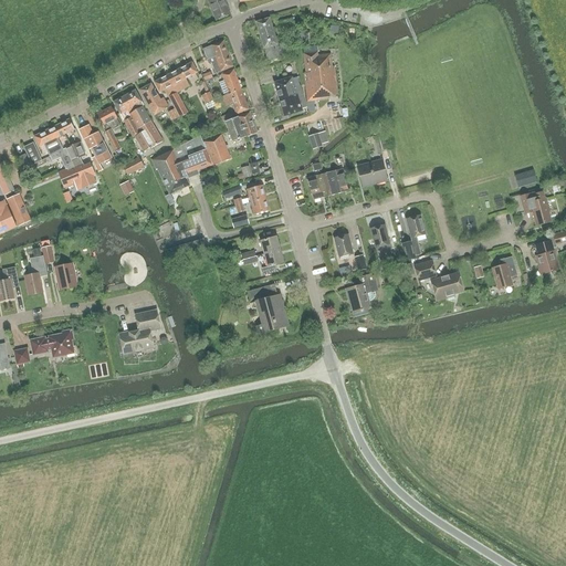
[(208,0),(217,21),(230,16),(223,0),(208,0)]
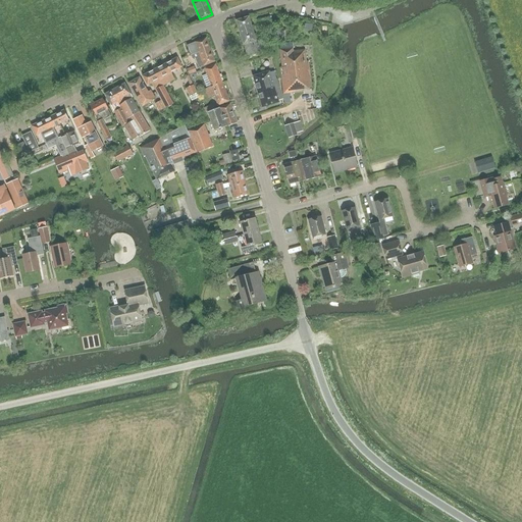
[(256,41),(249,17),(236,20),(244,45),(248,56),(259,53),(255,42),(256,41)]
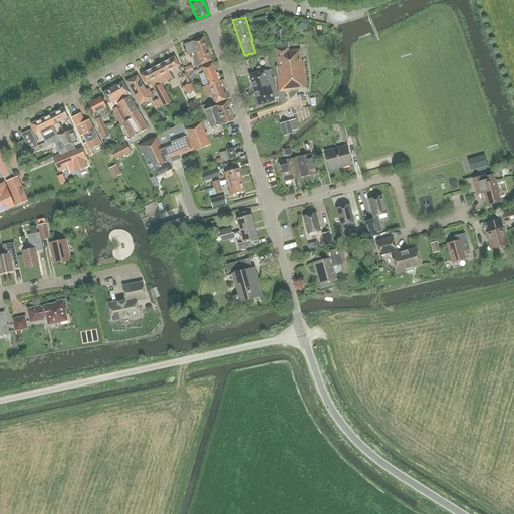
[(184,45),(188,54),(191,53),(196,67),(212,61),(203,37),(184,45)]
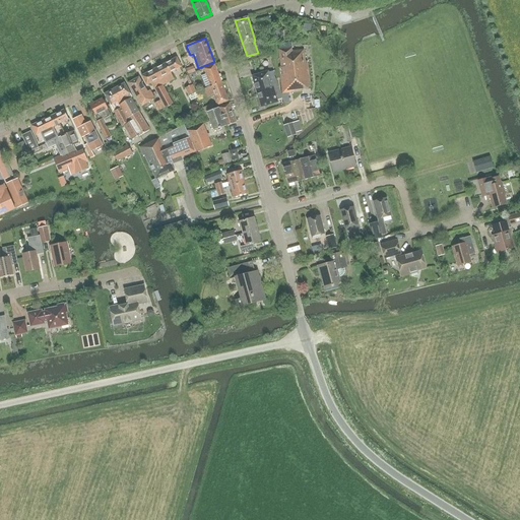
[(293,52),(291,49),(278,50),(281,67),(278,67),(283,103),(288,102),(287,92),(302,91),(302,89),(311,88),(307,61),(305,61),(304,50),(293,52)]
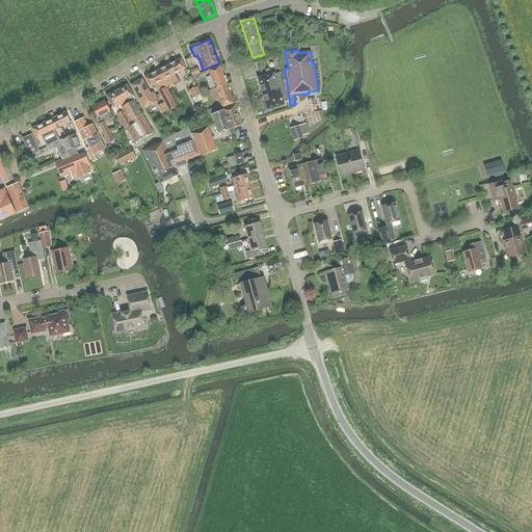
[(181,59),(145,78),(150,87),(154,85),(155,84),(158,90),(166,86),(178,80),(175,75),(186,69),(181,59)]
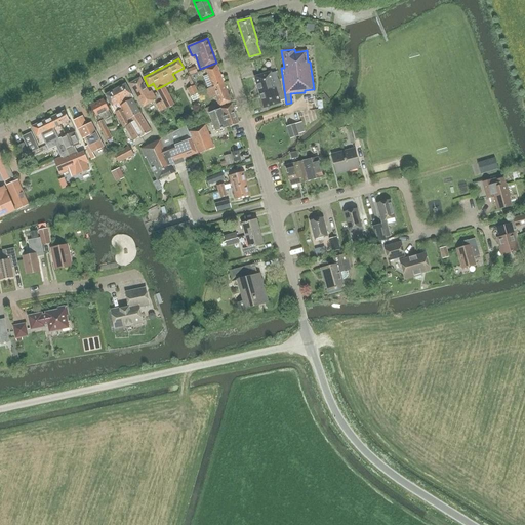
[(205,69),(212,87),(212,88),(224,83),(216,65),(205,69)]
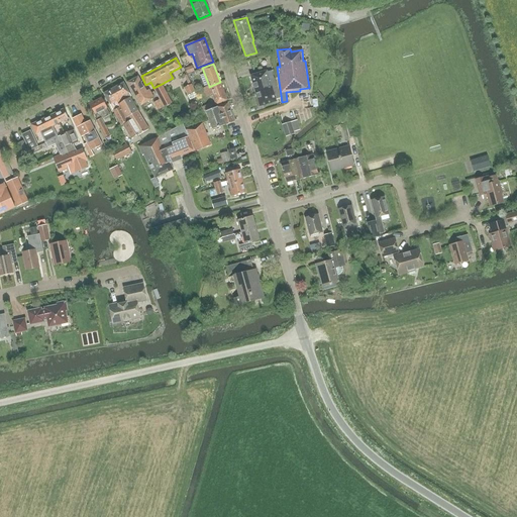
[(255,95),(277,89),(278,88),(275,79),(274,79),(272,70),(267,72),(267,71),(250,76),(255,95)]
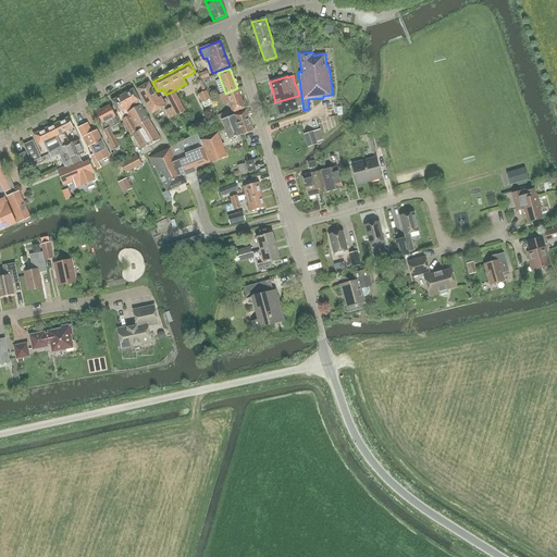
[(158,98),(149,83),(137,89),(152,114),(165,106),(161,97),(158,98)]
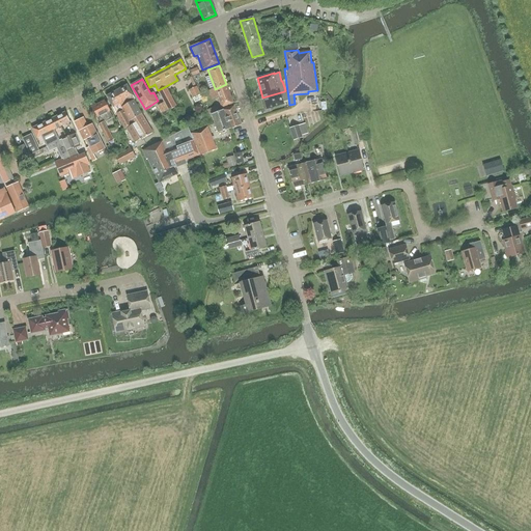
[(215,89),(215,88),(207,90),(212,100),(218,99),(222,107),(233,103),(226,84),(215,89)]
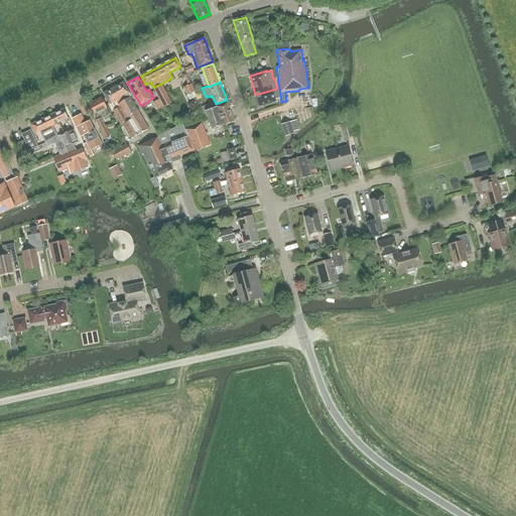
[(113,110),(119,107),(118,105),(130,97),(131,97),(123,83),(104,94),(113,110)]
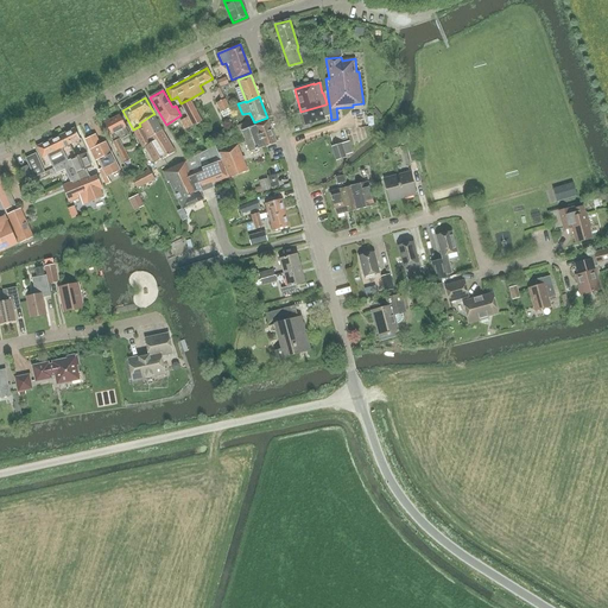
[(229,108),(225,99),(216,102),(220,112),(229,108)]
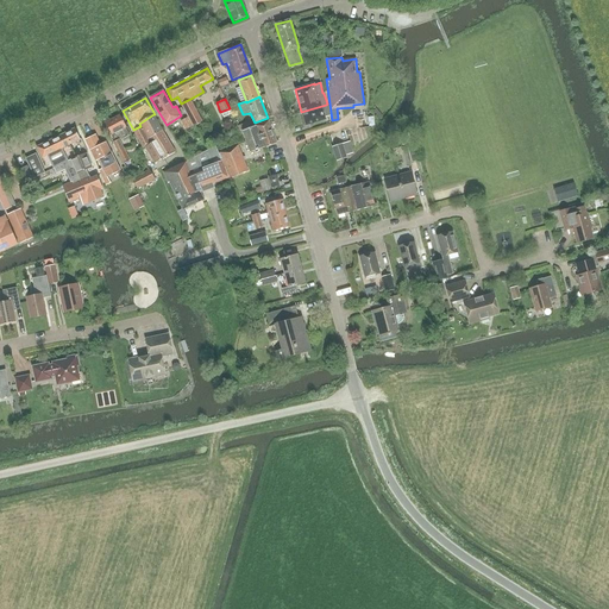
[(201,121),(189,100),(181,105),(193,126),(201,121)]
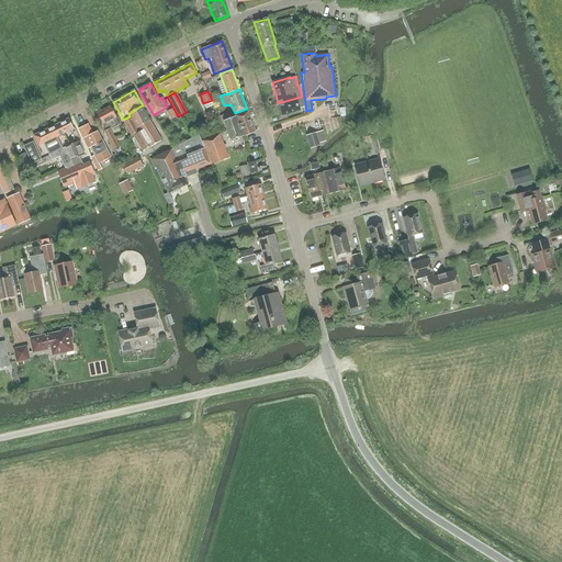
[(304,108),(301,97),(278,103),(282,116),(301,111),(300,109),(304,108)]
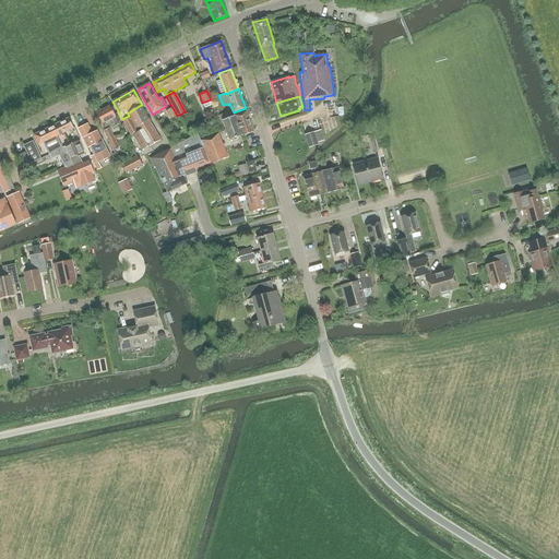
[(128,114),(137,127),(149,120),(141,105),(128,114)]
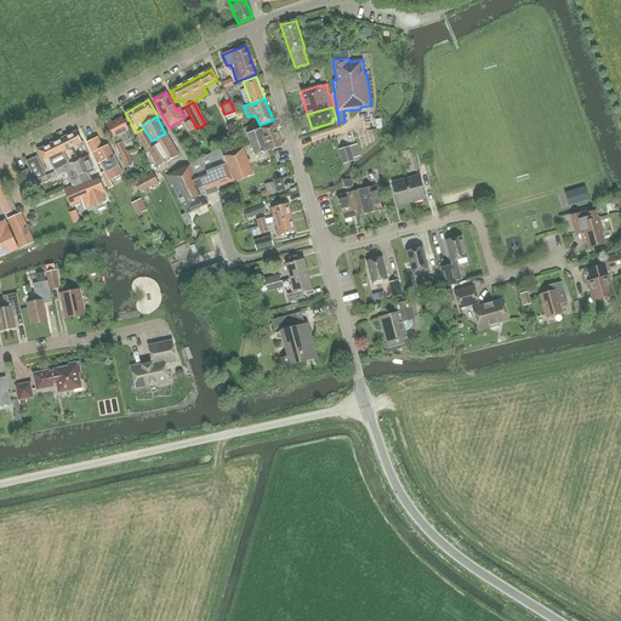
[(129,130),(121,118),(108,125),(113,135),(112,136),(115,142),(121,138),(124,141),(132,137),(127,130),(129,130)]
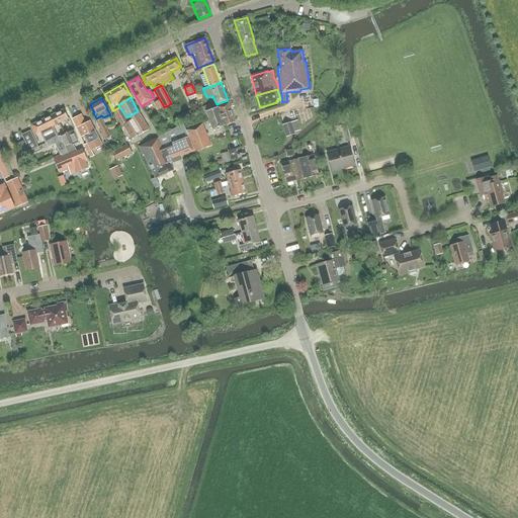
[(163,107),(159,99),(154,102),(158,110),(163,107)]
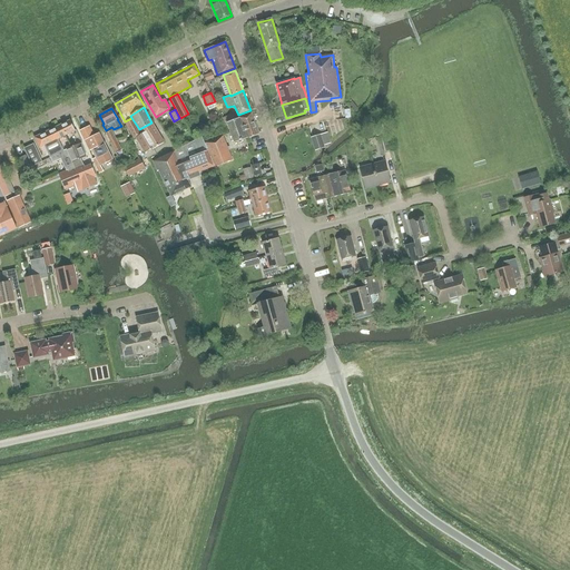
[(259,134),(252,114),(235,119),(233,114),(223,117),(225,124),(227,123),(235,144),(259,134)]
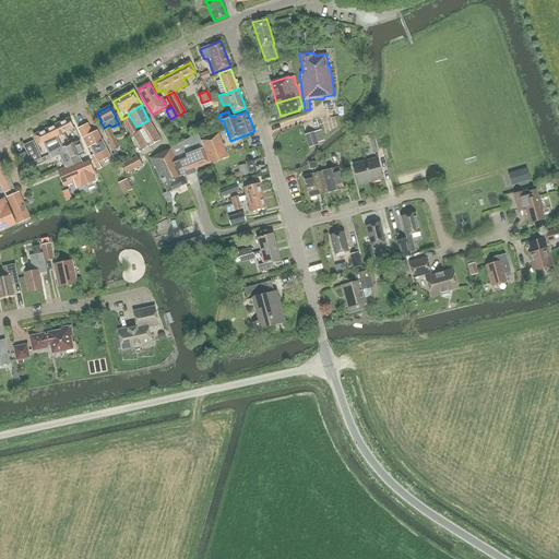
[(131,135),(139,132),(129,116),(122,119),(131,135)]
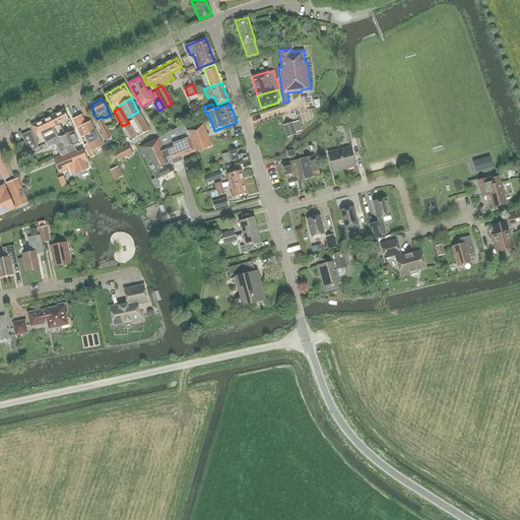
[(64,110),(42,121),(31,126),(36,135),(40,133),(45,143),(58,137),(53,127),(69,120),(64,110)]
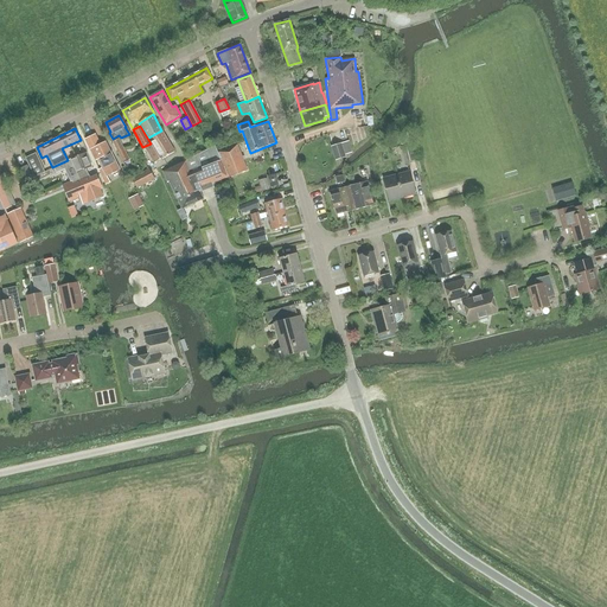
[(161,131),(148,138),(152,144),(145,147),(153,163),(161,158),(163,160),(174,152),(161,131)]
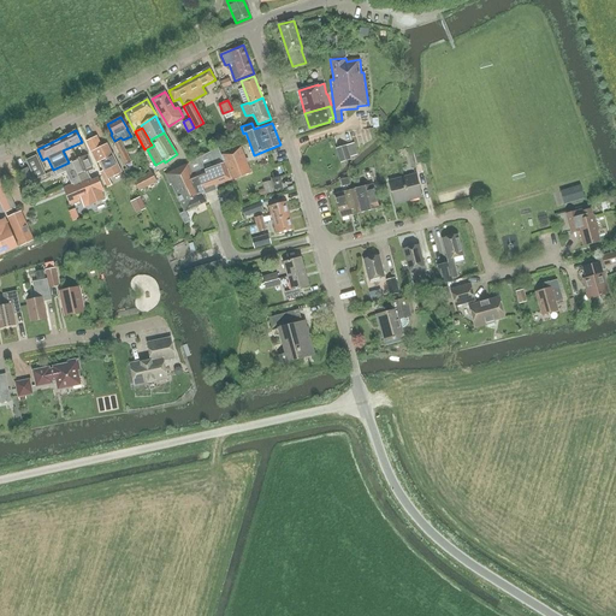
[(104,171),(100,172),(107,187),(111,185),(108,179),(122,172),(112,155),(107,146),(102,148),(96,137),(87,142),(98,164),(99,163),(104,171)]
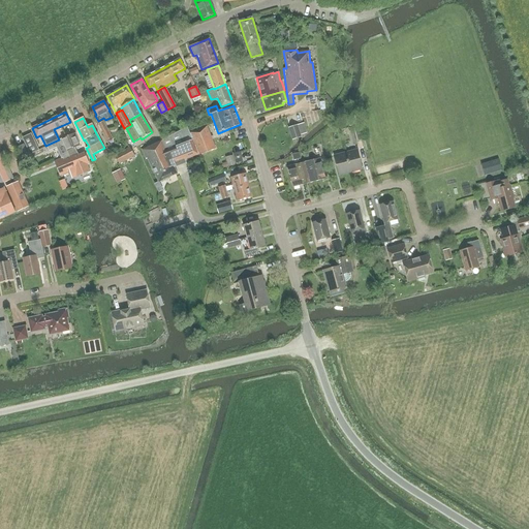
[(97,123),(102,133),(107,130),(103,121),(97,123)]
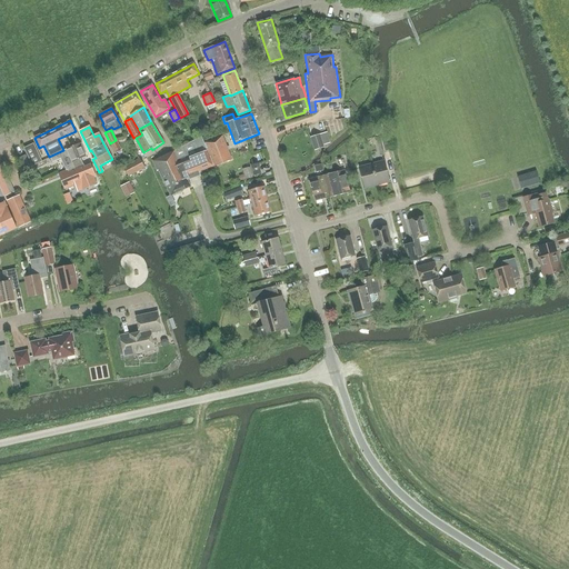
[(330,142),(326,131),(309,137),(313,150),(323,147),(323,145),(330,142)]
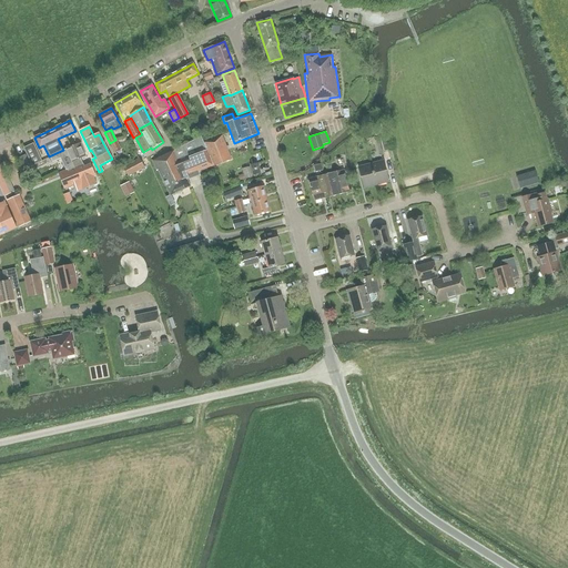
[(388,150),(384,134),(375,137),(378,152),(388,150)]
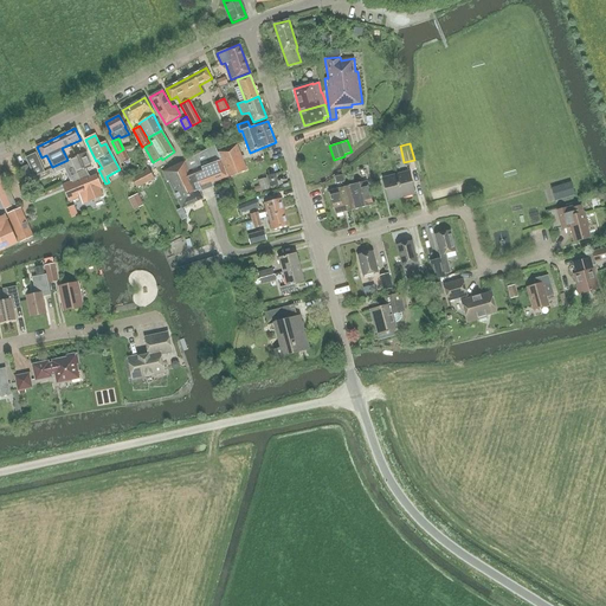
[(227,178),(246,171),(237,144),(218,152),(227,178)]
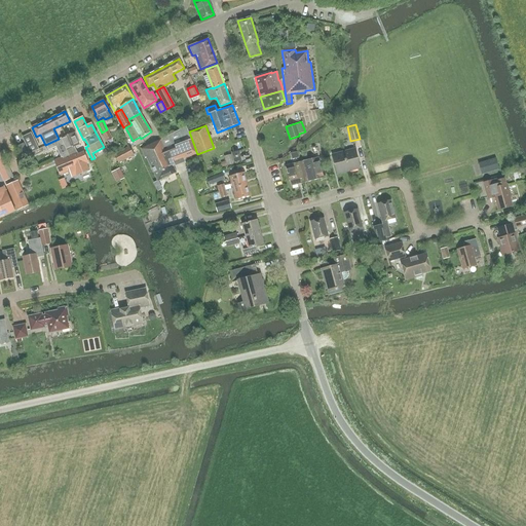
[(161,139),(171,160),(173,166),(187,160),(186,158),(197,154),(187,126),(161,139)]
